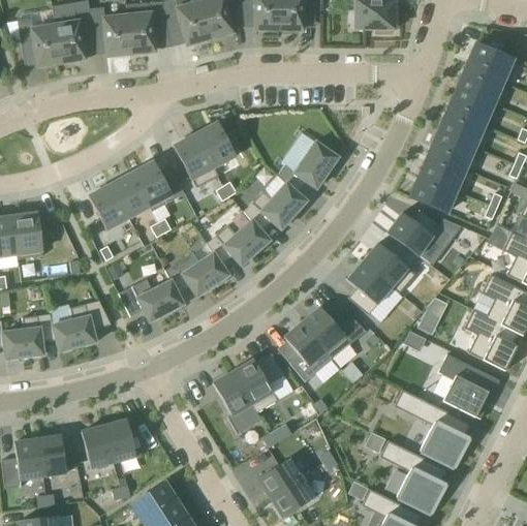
[(211,37),(200,1),(200,0),(165,0),(162,1),(167,27),(182,23),(188,43),(211,37)]
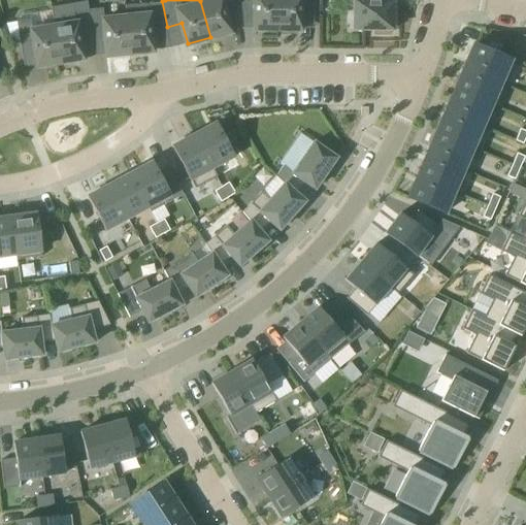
[(227,10),(241,6),(240,0),(204,0),(200,1),(210,37),(232,31),(227,10)]
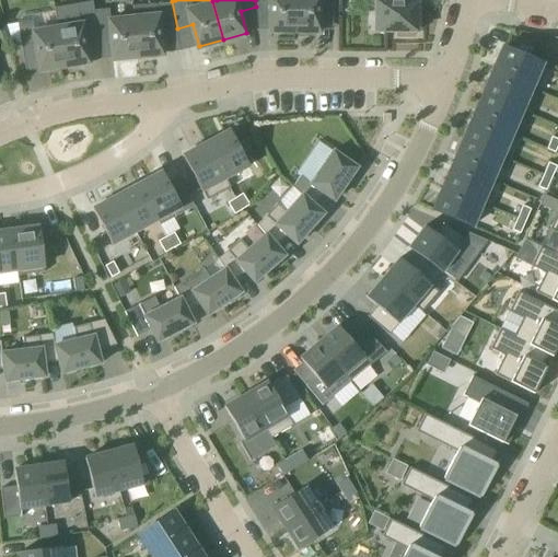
[(255,0),(256,7),(271,7),(271,30),(297,30),(295,0),(255,0)]
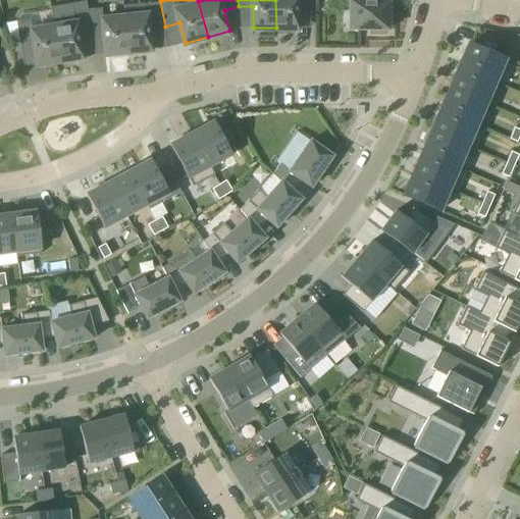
[(275,0),(276,28),(299,29),(299,6),(312,6),(311,0),(275,0)]
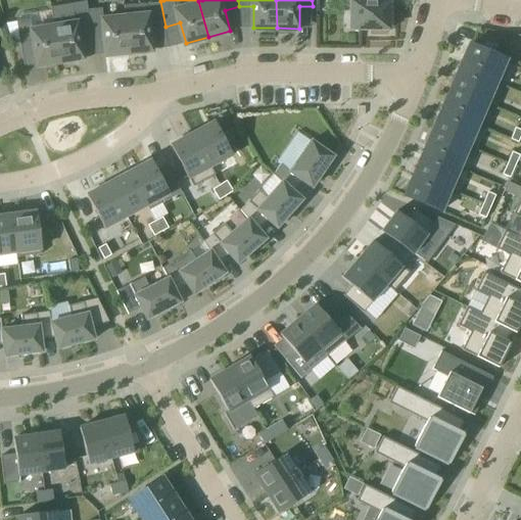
[(390,10),(390,0),(374,0),(347,0),(352,0),(352,28),(373,28),(373,32),(387,32),(387,28),(390,28),(390,26),(394,26),(394,11),(390,10)]
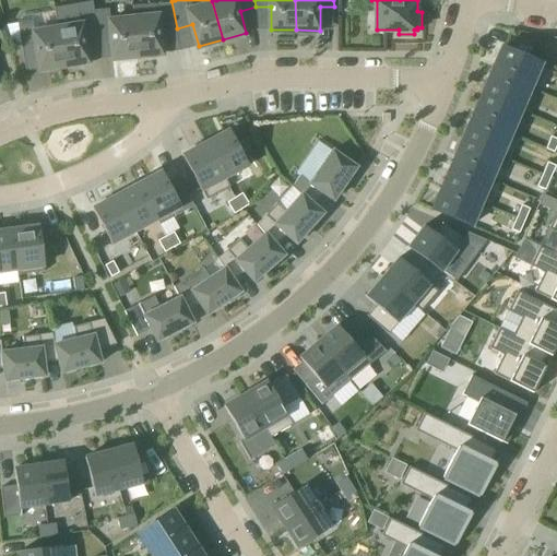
[(162,30),(177,28),(172,1),(157,2),(134,4),(135,16),(139,56),(164,52),(162,30)]
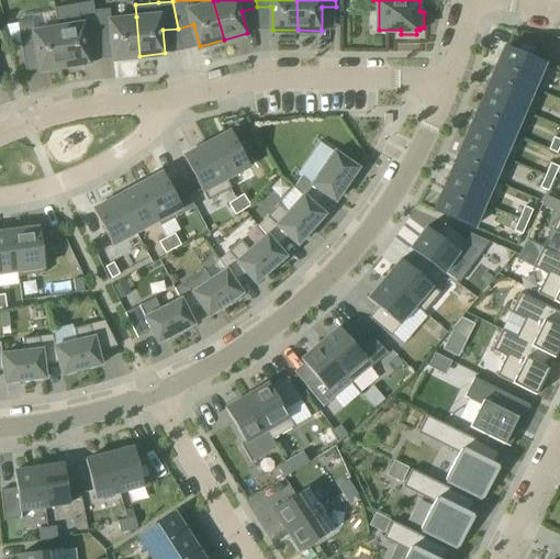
[(140,56),(136,17),(112,19),(111,7),(96,9),(100,36),(113,34),(115,58),(140,56)]
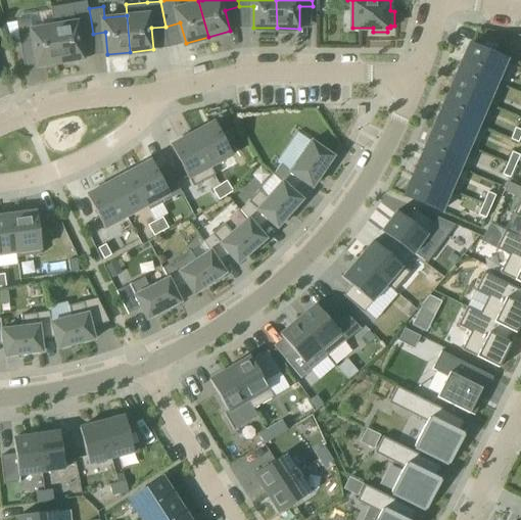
[(81,36),(93,34),(89,8),(76,10),(77,20),(55,25),(61,61),(84,57),(81,36)]
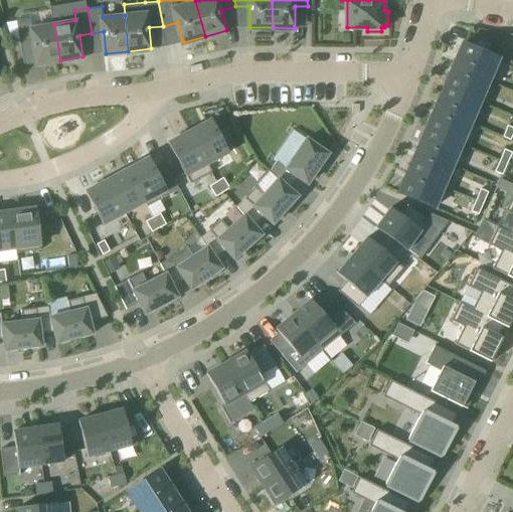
[(60,60),(54,24),(33,27),(31,17),(18,19),(22,44),(34,42),(38,63),(60,60)]
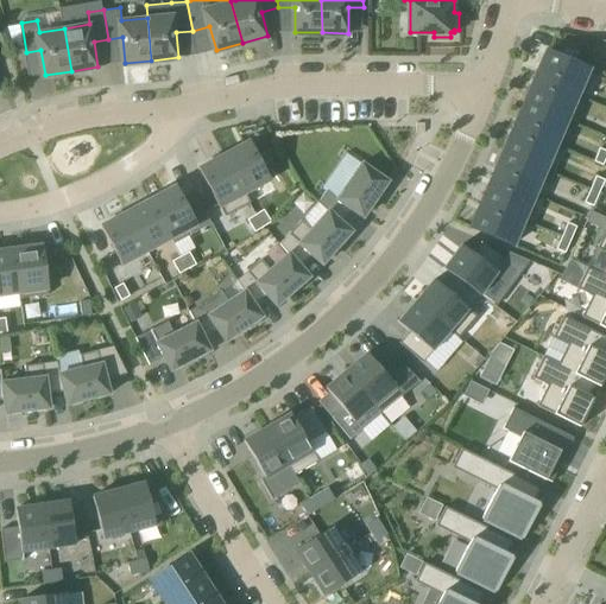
[(548,49),(537,74),(579,93),(589,68),(548,49)]
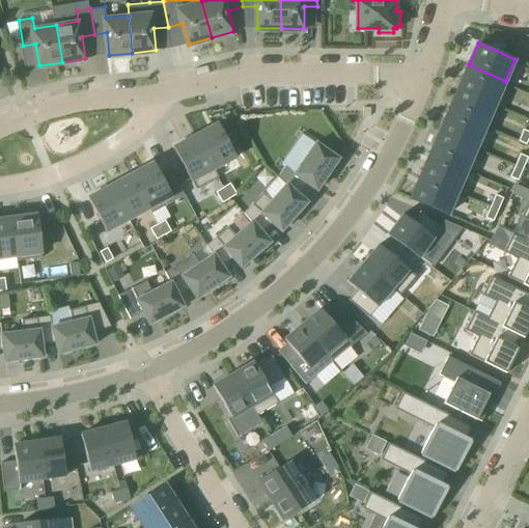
[(505,81),(469,64),(460,86),(496,103),(505,81)]
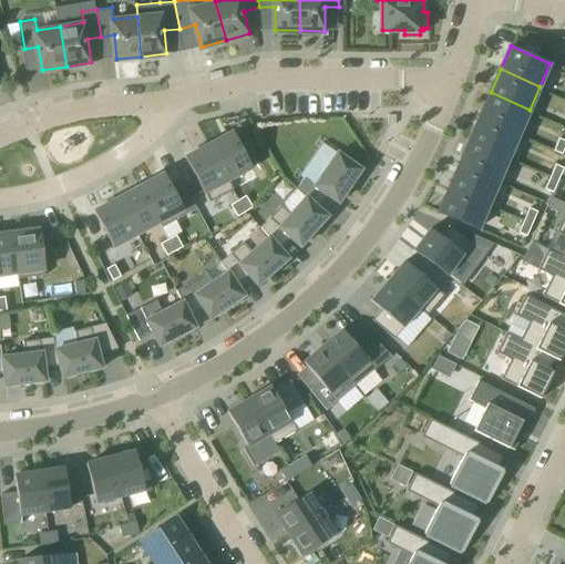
[(530,110),(491,92),(481,115),(520,132),(530,110)]
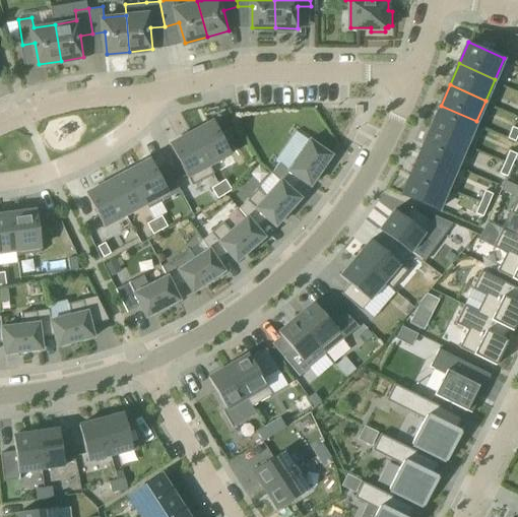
[(441,106),(432,127),(467,142),(476,121),(441,106)]
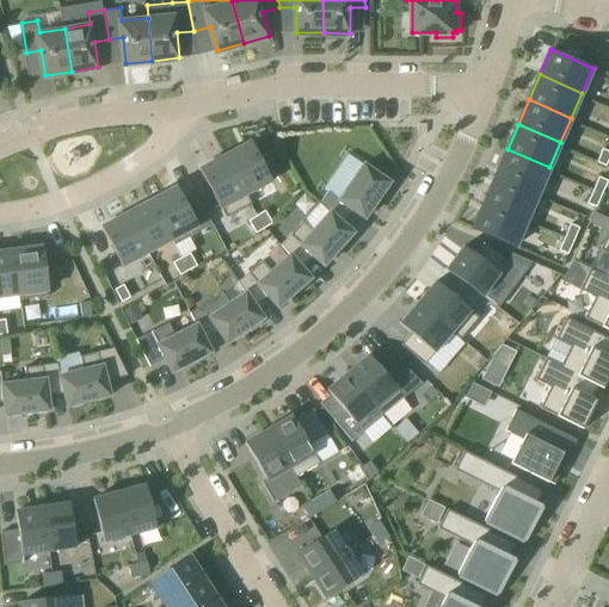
[(240,147),(227,154),(250,197),(274,185),(277,190),(291,183),(277,156),(264,163),(252,141),(246,143),(240,147)]
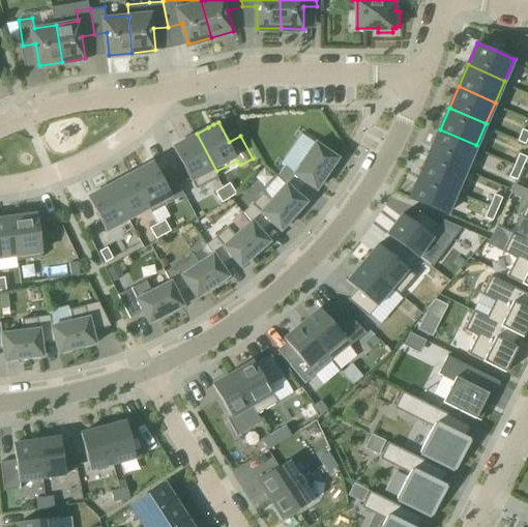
[(527,128),(524,127),(519,139),(527,143),(527,128)]
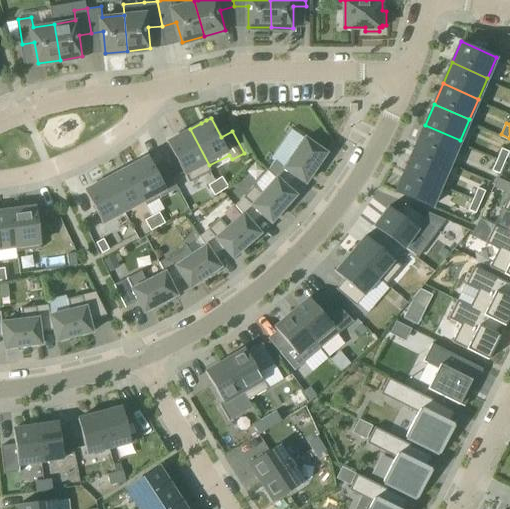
[(451,161),(460,140),(425,125),(416,146),(451,161)]
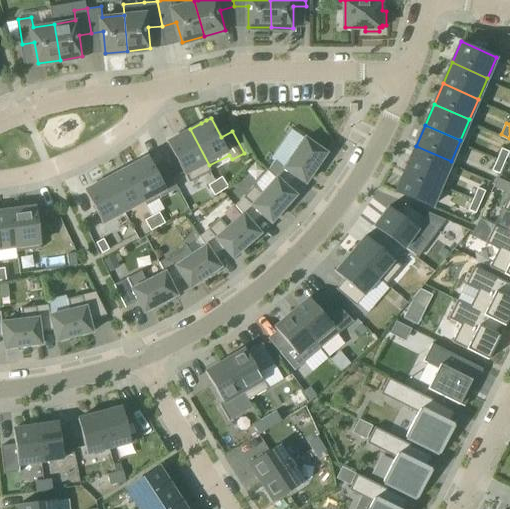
[(189,176),(209,165),(190,129),(178,135),(174,138),(169,140),(181,163),(170,168),(182,191),(194,184),(189,176)]
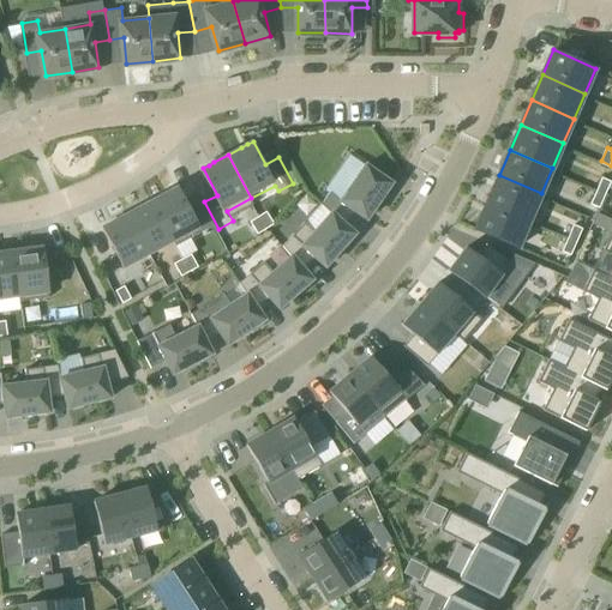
[(393,181),(367,164),(342,199),(330,192),(323,203),(333,212),(346,223),(355,209),(367,217),(384,194),(387,197),(394,187),(391,185),(393,181)]
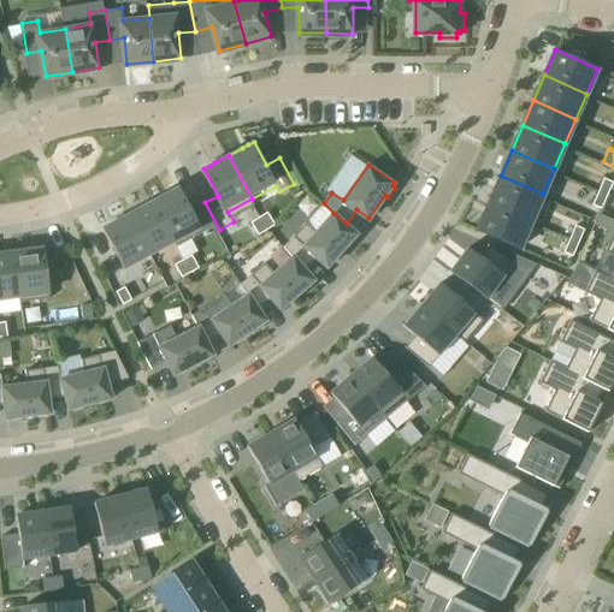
[(543,194),(501,176),(490,201),(532,219),(543,194)]
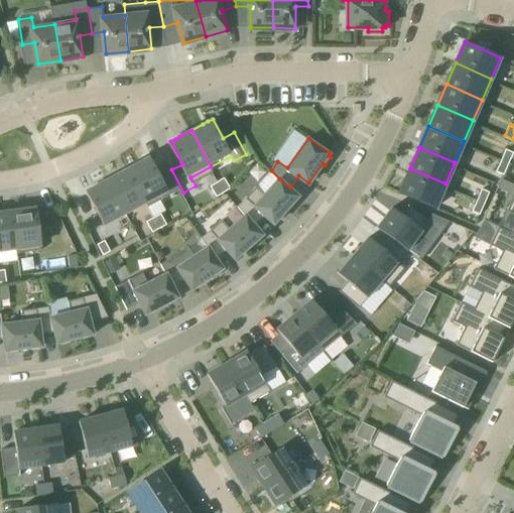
[(513,151),(507,148),(502,158),(510,161),(513,153),(513,151)]
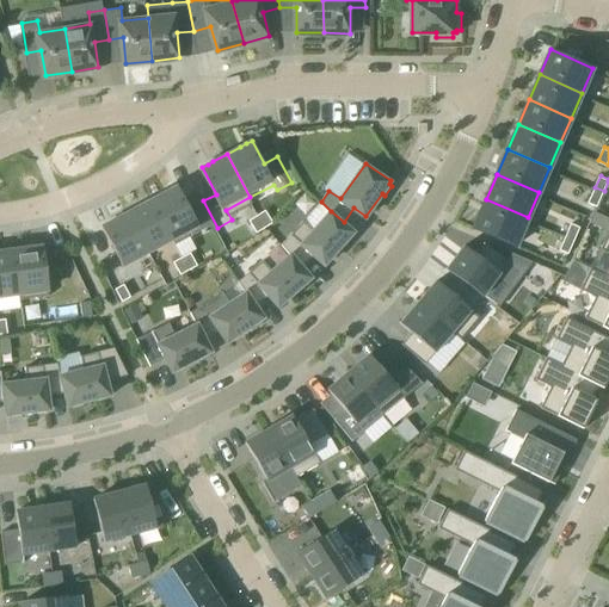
[(173,237),(172,237),(176,243),(201,229),(203,235),(217,228),(203,200),(190,208),(178,186),(172,189),(166,192),(153,199),(173,237)]
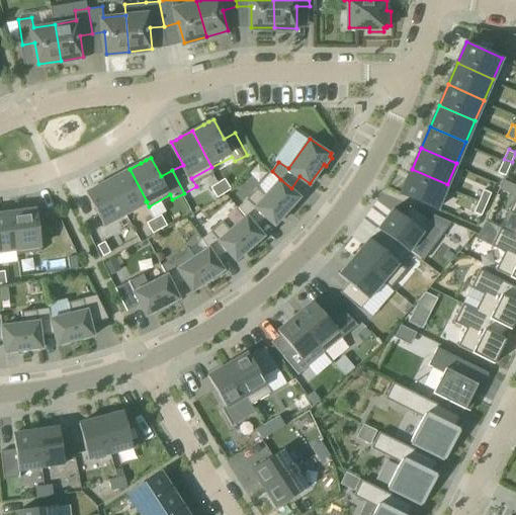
[(512,162),(504,159),(499,171),(507,174),(512,162)]
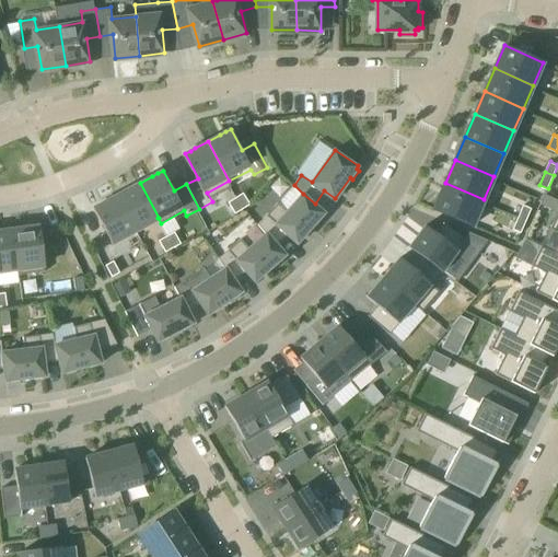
[(121,193),(118,195),(137,230),(138,229),(158,218),(159,218),(140,183),(137,184),(121,193)]
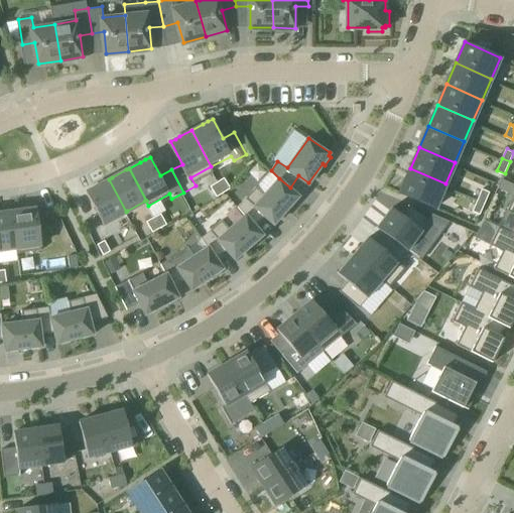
[(410,168),(400,191),(436,207),(445,183),(410,168)]
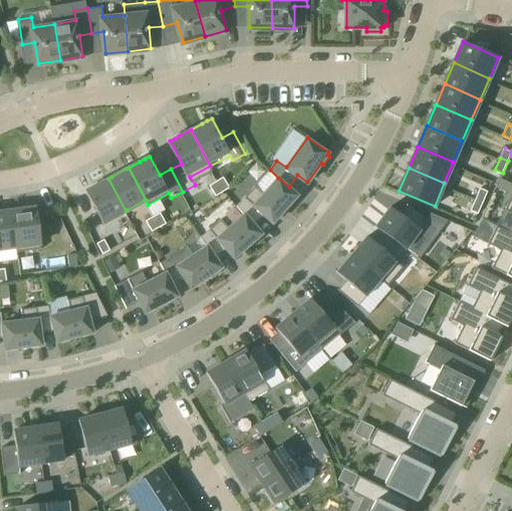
[(224,176),(217,180),(224,190),(231,186),(224,176)]
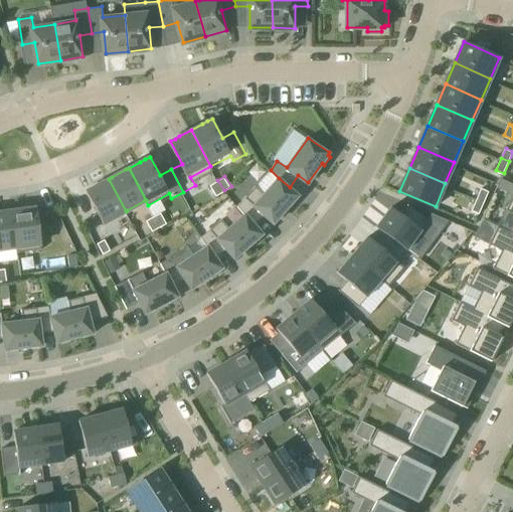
[(237,205),(245,214),(245,213),(255,224),(265,214),(274,222),(290,205),(292,207),(299,199),(297,197),(299,195),(290,187),(279,178),(266,193),(257,185),(237,205)]
